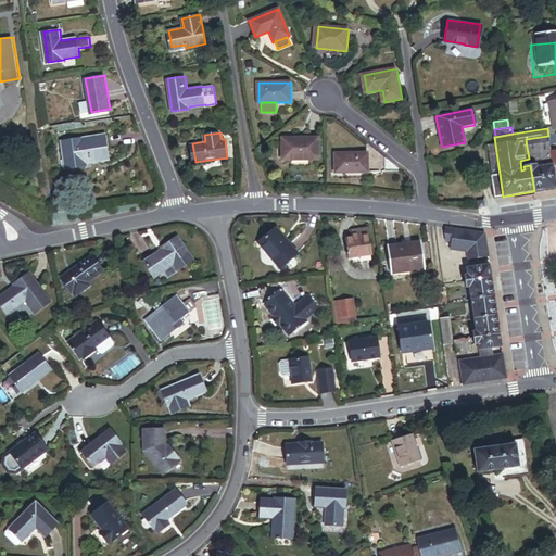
[(93,159),(110,155),(106,136),(63,142),(67,171),(88,167),(87,163),(95,162),(93,159)]
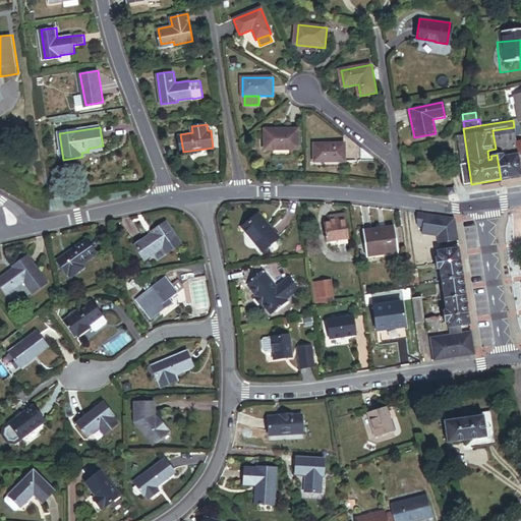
[(494,137),(515,133),(514,127),(493,130),(494,137)]
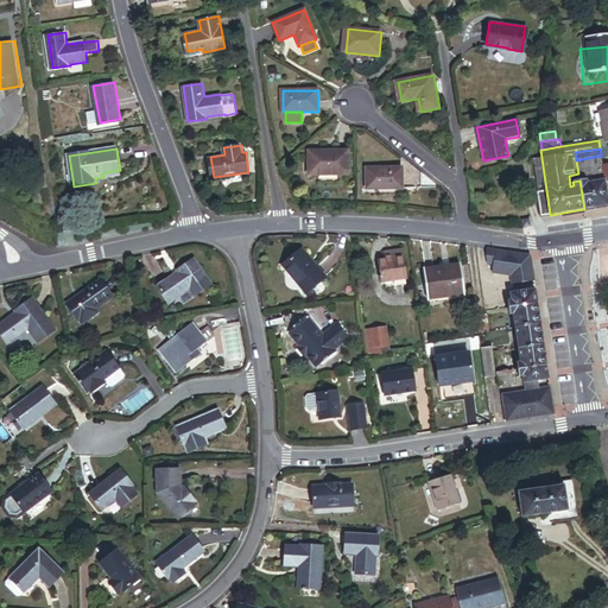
[(546,190),(540,150),(531,151),(538,192),(546,190)]
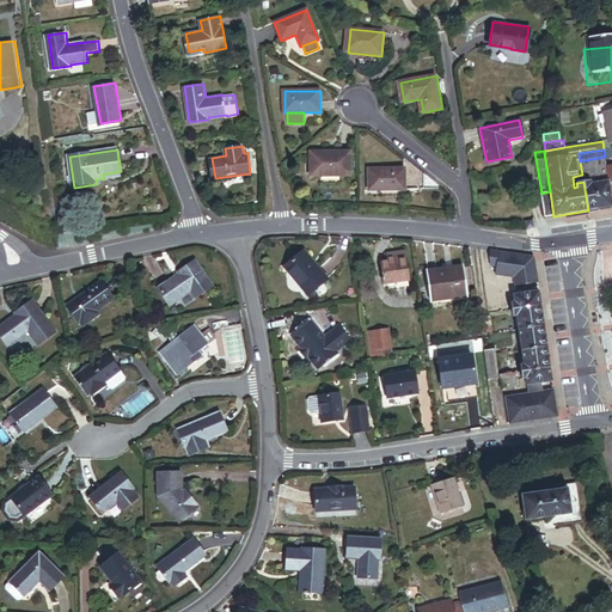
[(310,175),(349,176),(350,152),(311,152),(310,175)]
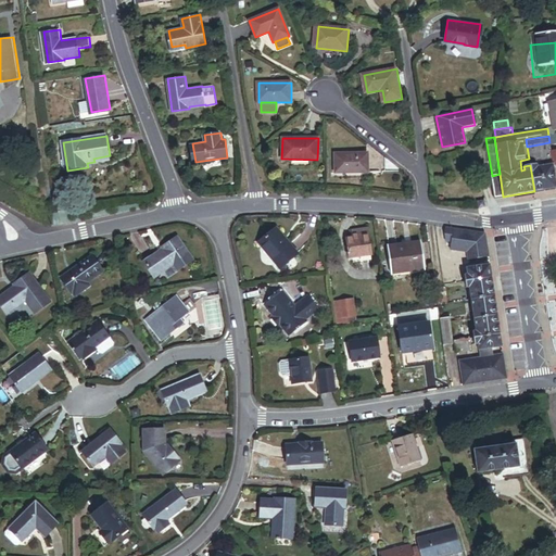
[(536,167),(553,165),(551,151),(550,142),(527,147),(529,159),(530,165),(536,164),(536,167)]
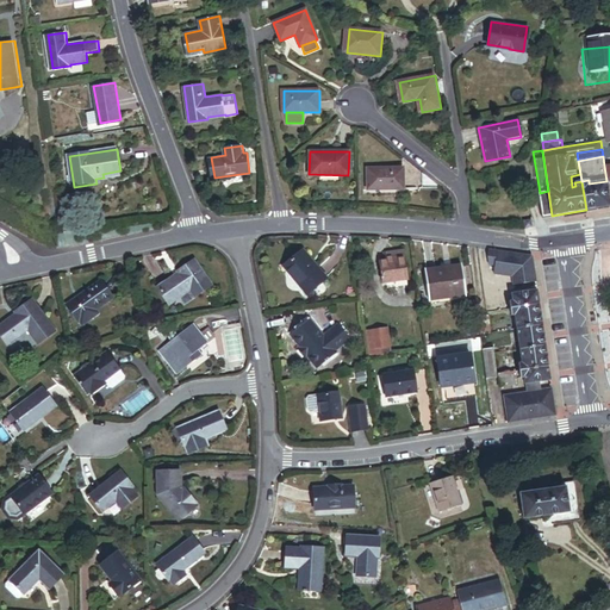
[(367,190),(403,190),(403,169),(367,169),(367,190)]
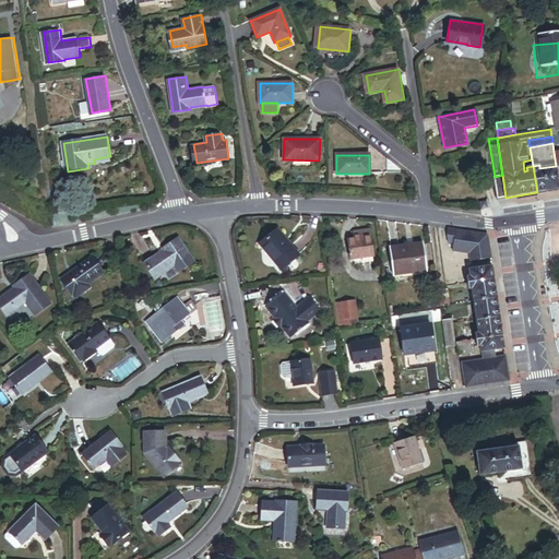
[(537,192),(558,189),(558,187),(556,166),(539,168),(539,165),(533,166),(537,192)]
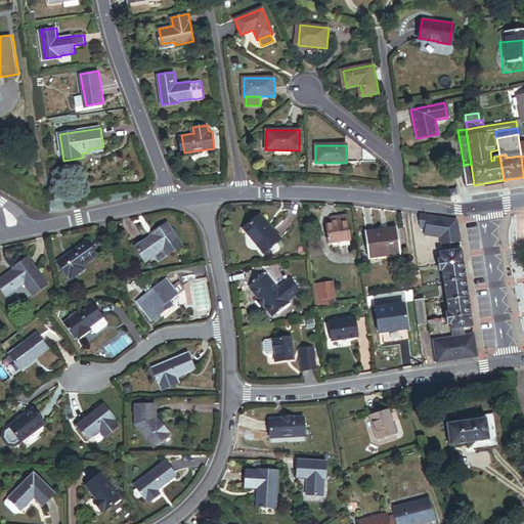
[(467,186),(474,185),(471,164),(464,166),(467,186)]
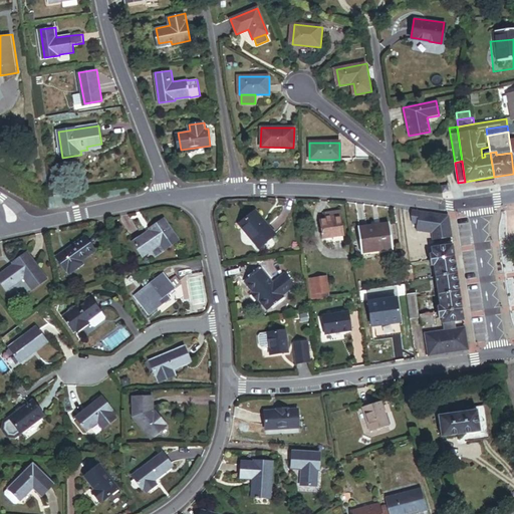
[(451,192),(449,186),(443,188),(445,194),(451,192)]
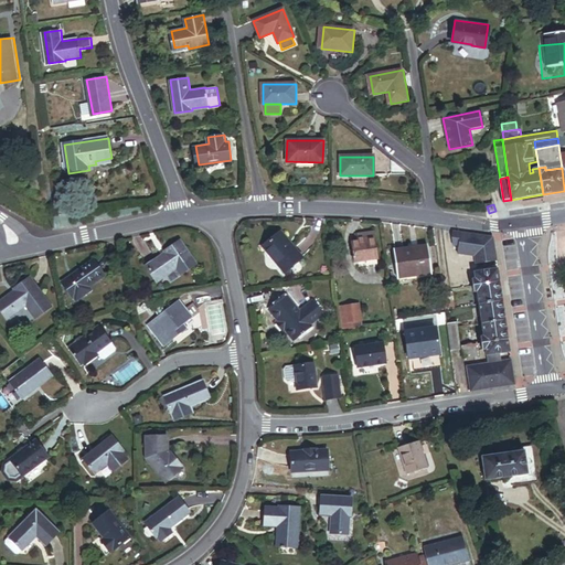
[(355,233),(355,236),(362,235),(362,240),(373,237),(372,230),(355,233)]
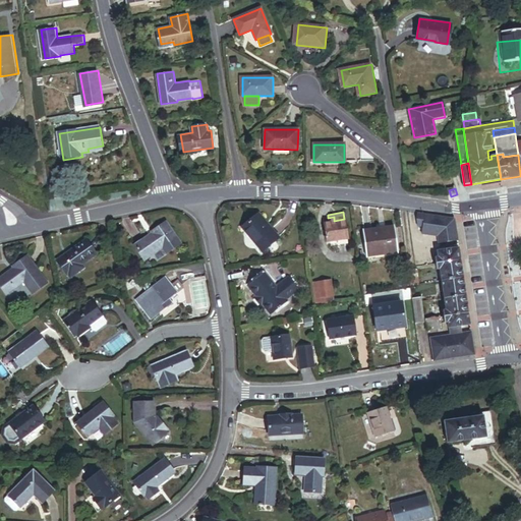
[(259,251),(276,238),(255,215),(240,228),(259,251)]
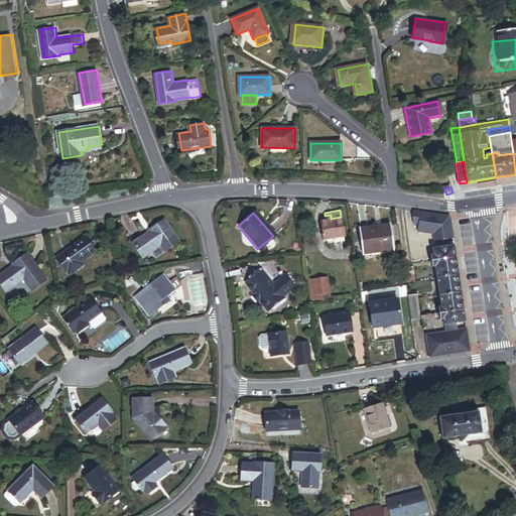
[(435,215),(420,213),(418,232),(433,234),(434,241),(454,238),(449,217),(435,215)]
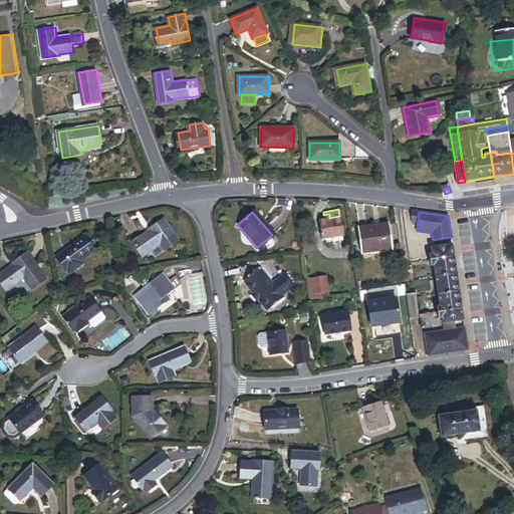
[(332,243),(342,241),(339,216),(329,218),(329,214),(323,215),(324,219),(319,219),(321,237),(324,237),(325,241),(331,240),(332,243)]
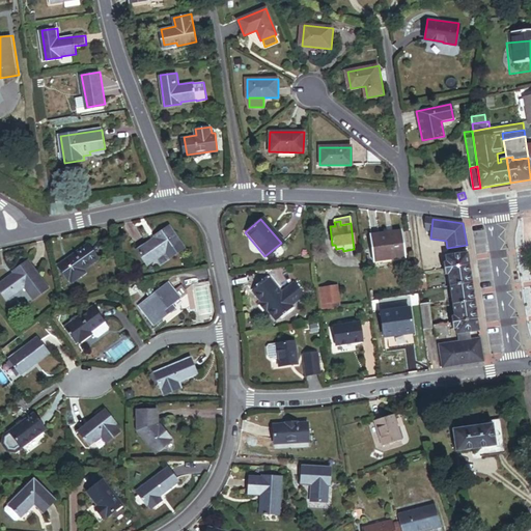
[(162,252),(166,258),(180,249),(166,227),(151,238),(152,239),(134,252),(143,264),(162,252)]
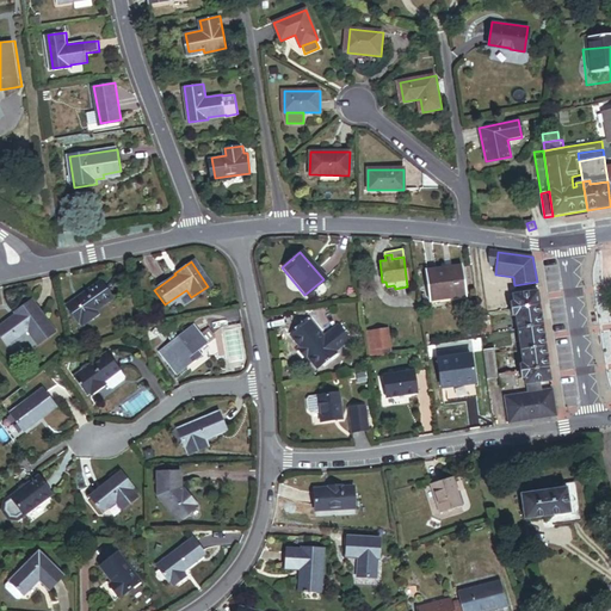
[(430,302),(466,296),(461,266),(425,272),(430,302)]
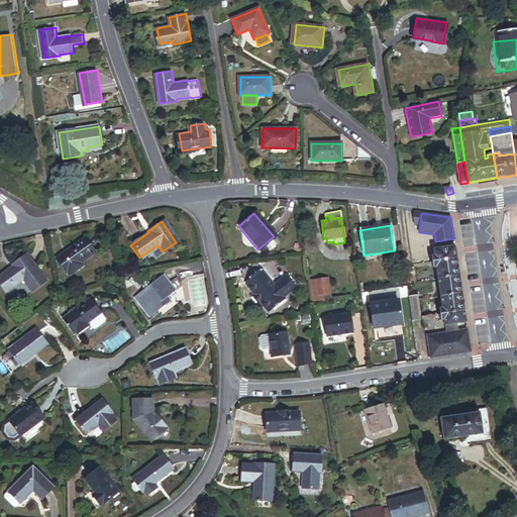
[(80,268),(78,265),(92,254),(82,240),(54,261),(64,275),(65,274),(67,277),(80,268)]
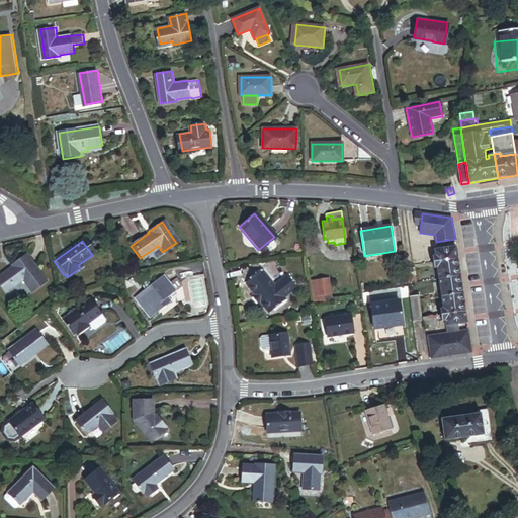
[(433,262),(458,259),(456,247),(434,250),(435,256),(433,257),(433,262)]
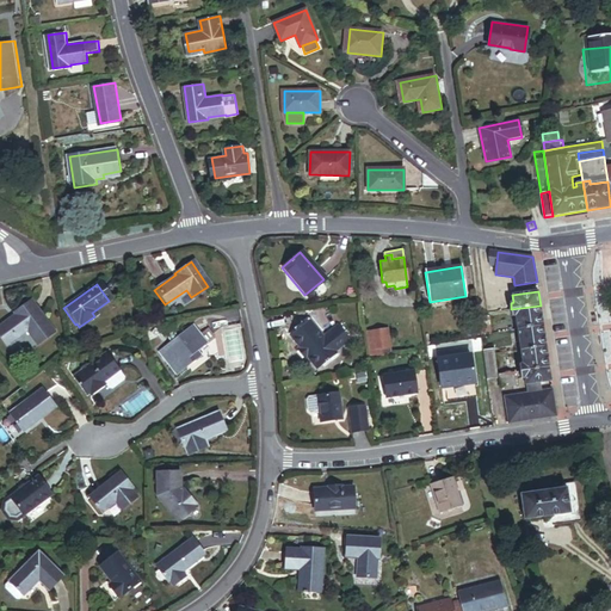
[(35,347),(51,335),(28,304),(12,316),(13,319),(0,328),(0,343),(5,350),(25,334),(35,347)]
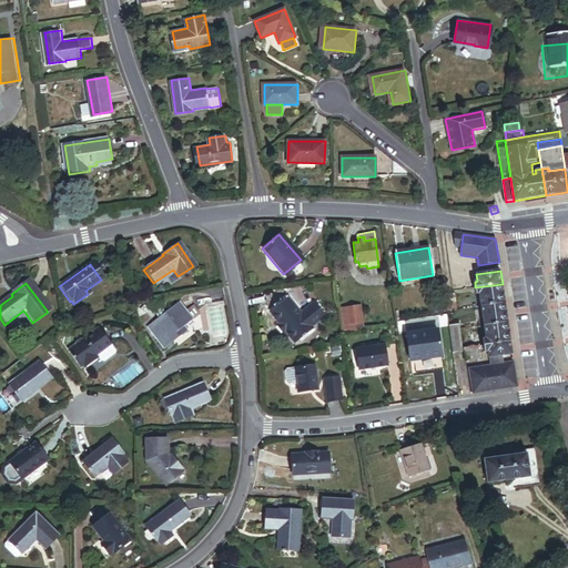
[(482,306),(505,303),(503,284),(475,287),(476,294),(479,294),(482,306)]
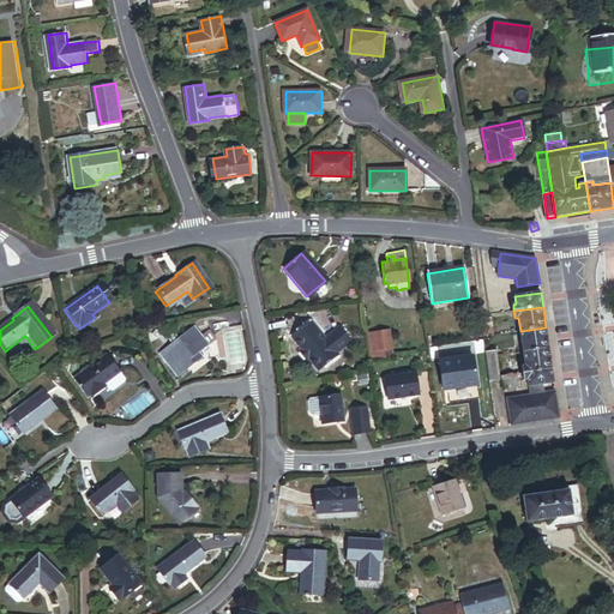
[(483,337),(493,336),(491,318),(486,319),(481,319),(483,337)]
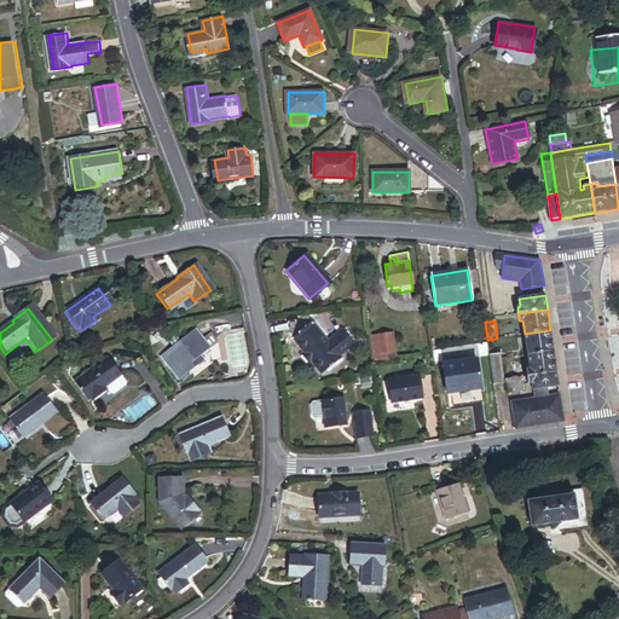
[(339,359),(337,357),(352,345),(340,330),(325,342),(313,328),(294,343),(319,374),(339,359)]
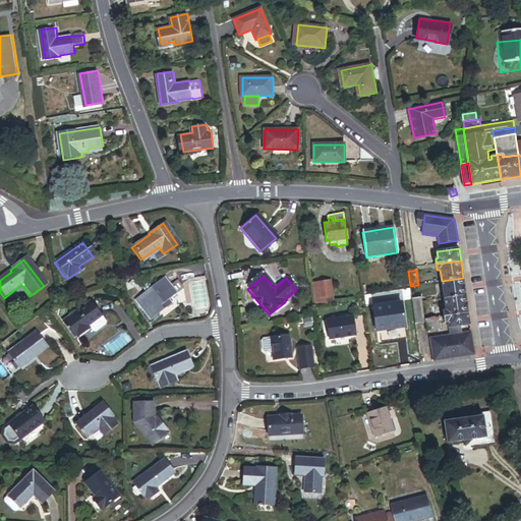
[(444,298),(466,295),(463,278),(442,281),(444,298)]
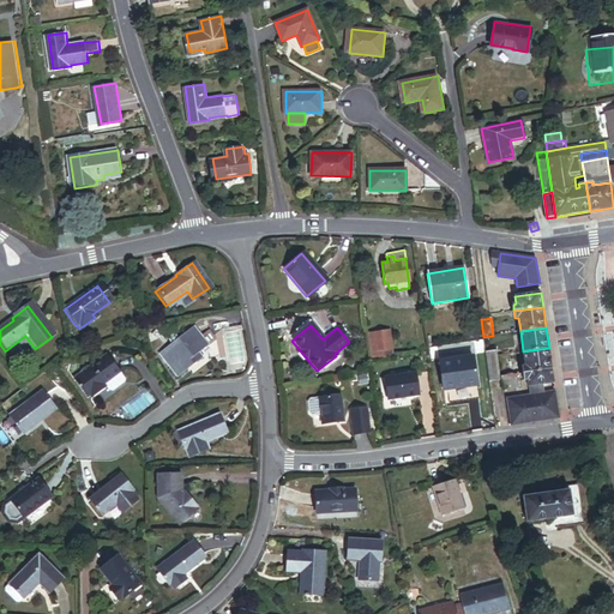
[(205,348),(193,332),(176,344),(174,339),(170,339),(167,343),(166,345),(169,349),(160,356),(176,379),(202,360),(198,354),(205,348)]
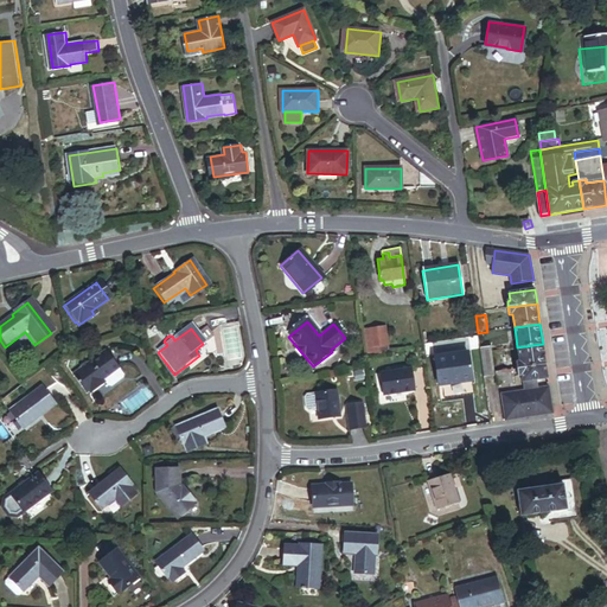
[(374,353),(389,352),(387,328),(371,330),(374,353)]
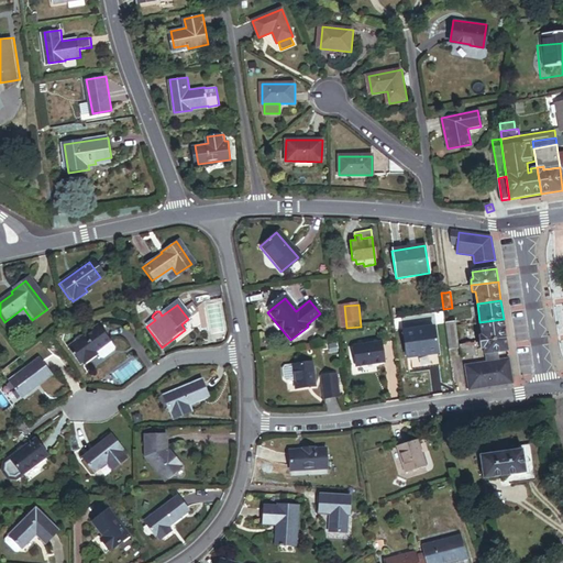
[(348,329),(346,328),(344,306),(338,307),(340,330),(348,329)]
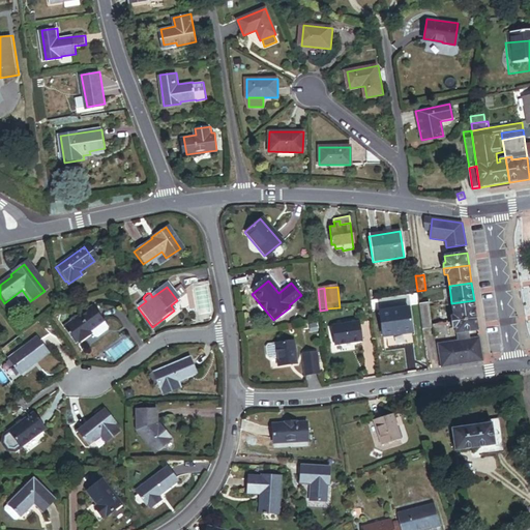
[(451,322),(476,319),(474,300),(451,303),(453,316),(450,316),(451,322)]
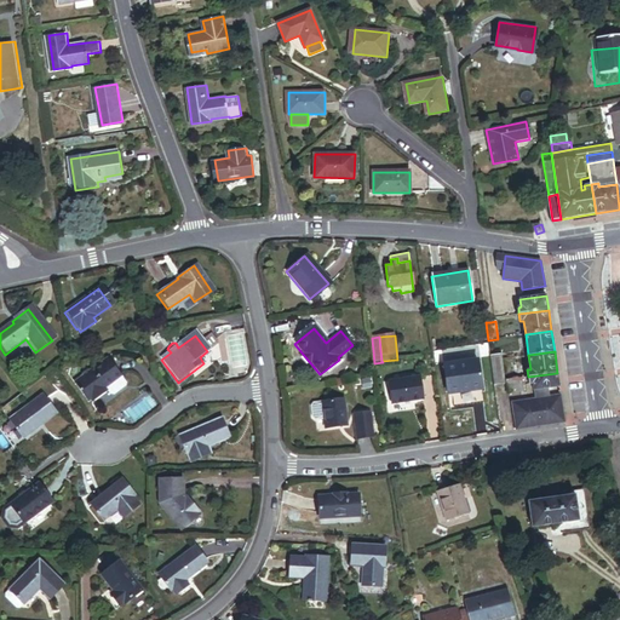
[(109,392),(107,389),(124,378),(110,359),(75,384),(90,402),(93,400),(96,402),(109,392)]
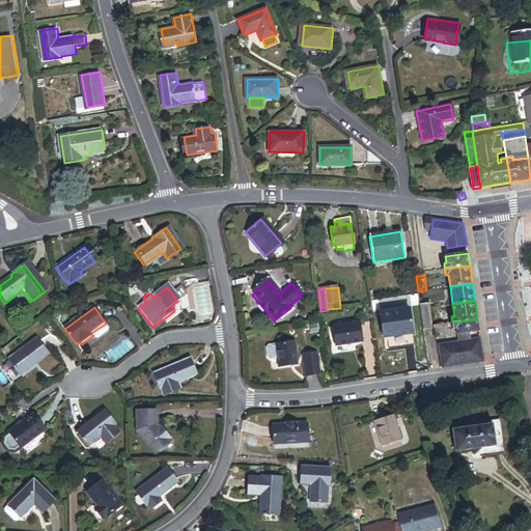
[(428,331),(432,330),(429,308),(420,309),(424,331),(428,331)]
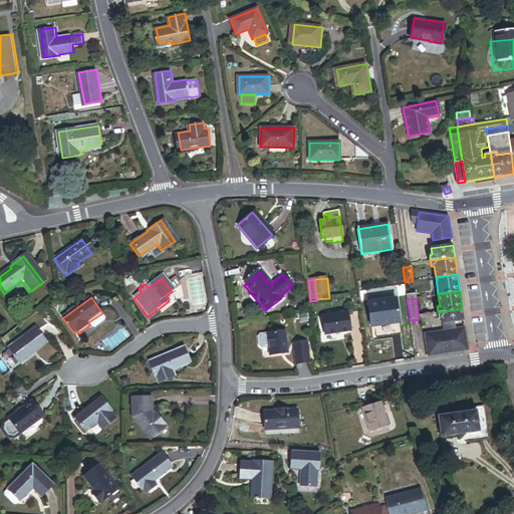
[(379,324),(400,322),(397,299),(368,303),(372,333),(380,332),(380,328),(379,324)]
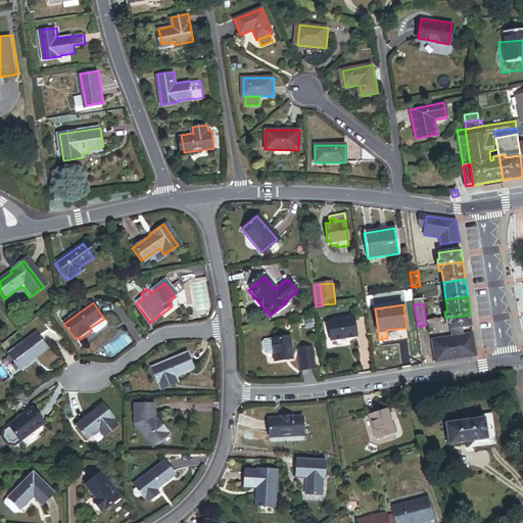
[(463,327),(472,326),(470,315),(445,318),(446,323),(449,323),(450,329),(463,327)]
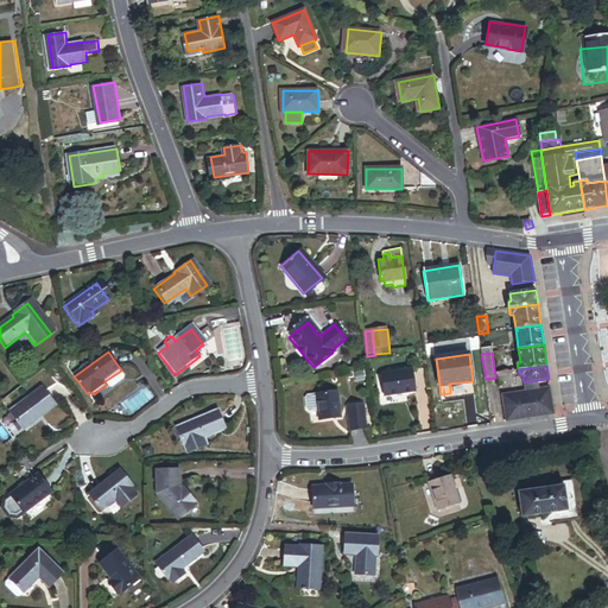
[(126,375),(121,371),(105,381),(107,385),(109,387),(114,388),(125,380),(126,375)]
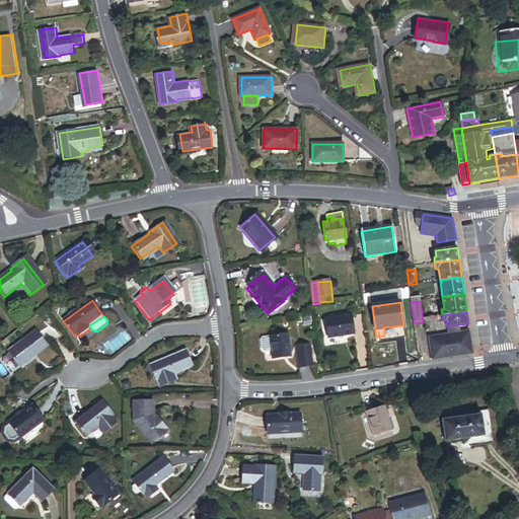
[(328,339),(355,335),(353,316),(326,319),(328,339)]
